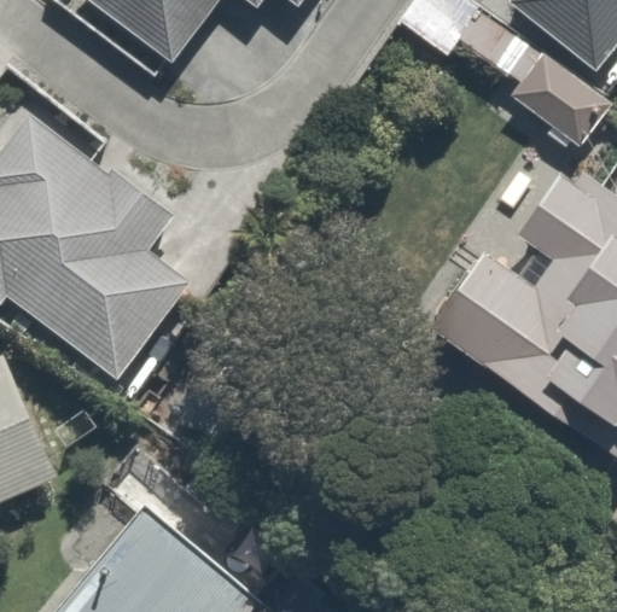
[(86,0),(172,64),(220,0),(243,0),(257,10),(263,0),(287,0),(298,7),(303,0),(86,0)]
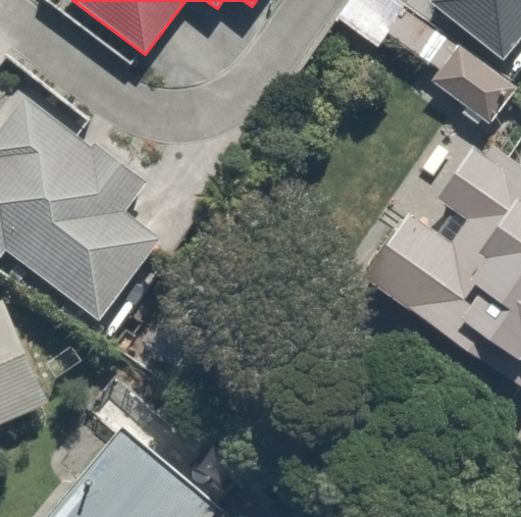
[(520,0),(429,0),(428,2),(504,62),(520,39),(520,0)]
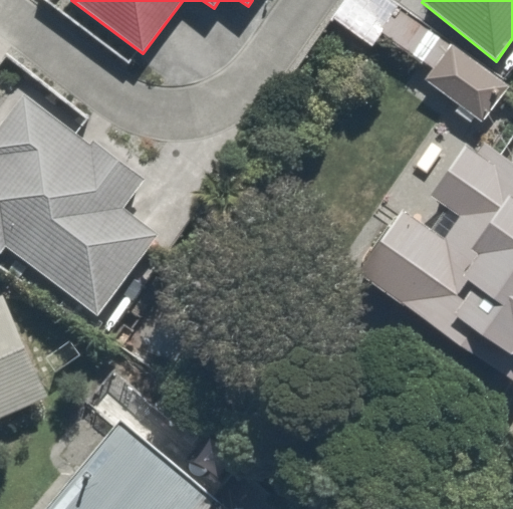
[(24,95),(0,129),(0,254),(5,247),(96,316),(158,237),(122,210),(145,180),(94,142),(91,146),(24,95)]
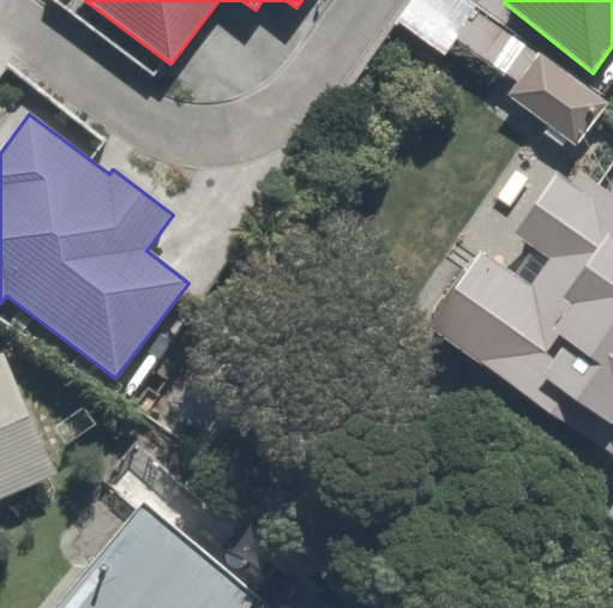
[(612,206),(548,170),(503,251),(472,233),(436,295),(611,396),(571,464),(612,487),(612,206)]
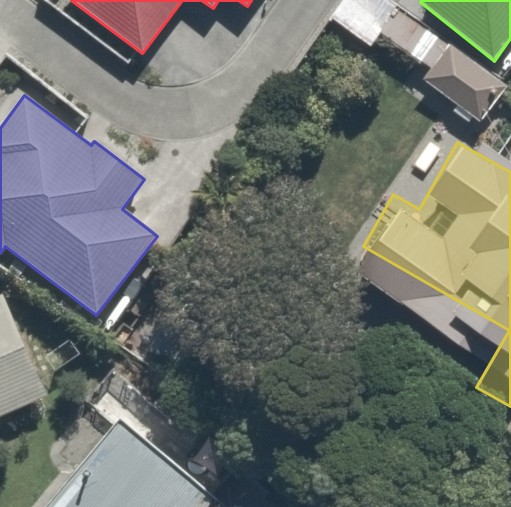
[(0,417),(40,403),(8,308),(0,310),(0,417)]
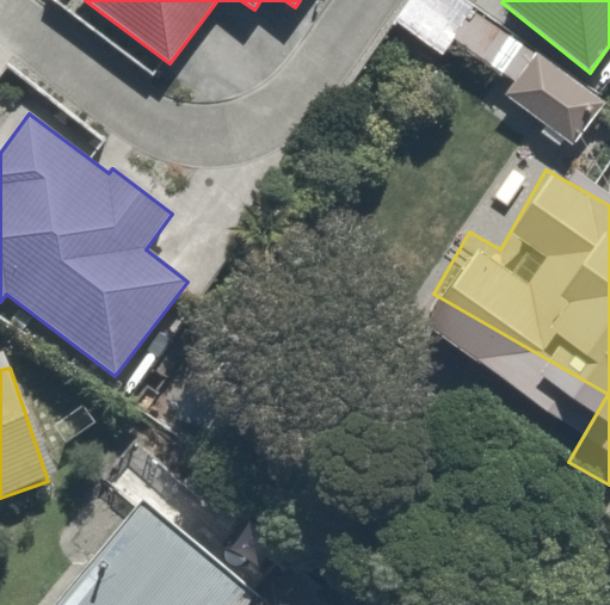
[(300,604),(140,481),(43,604),(300,604)]
